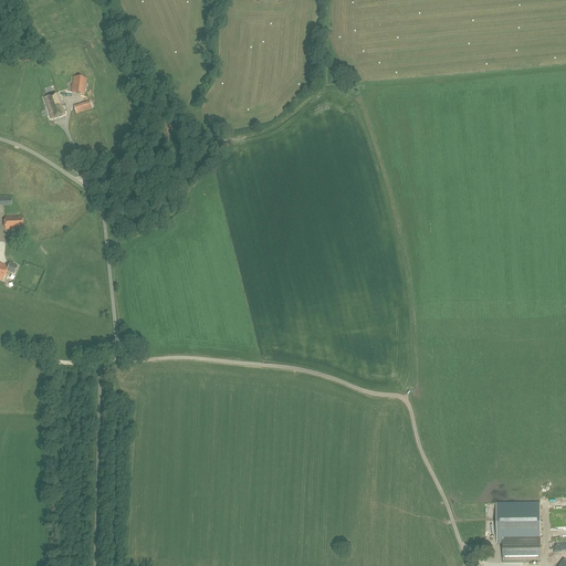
[(28,64),(32,59),(27,55),(22,61),(28,64)]
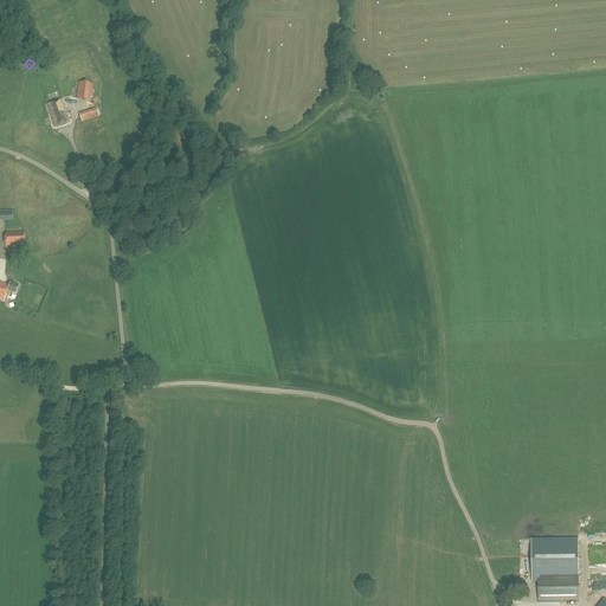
[(79,83),(77,98),(91,100),(92,84),(79,83)]
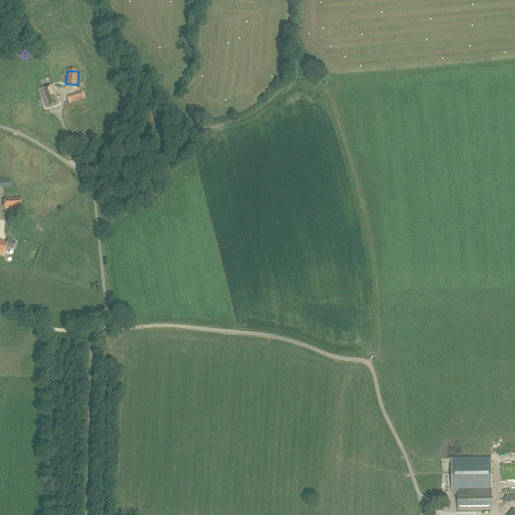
[(59,105),(53,84),(40,90),(46,109),(59,105)]
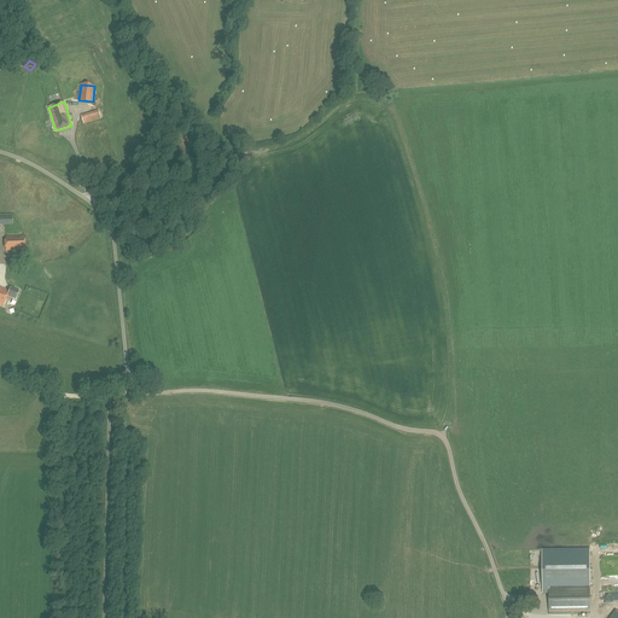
[(101,118),(98,110),(81,116),(83,124),(101,118)]
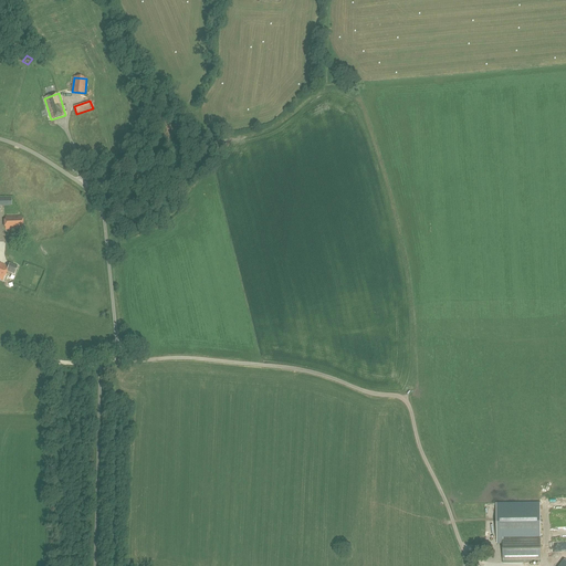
[(6,217),(6,230),(22,229),(22,216),(6,217)]
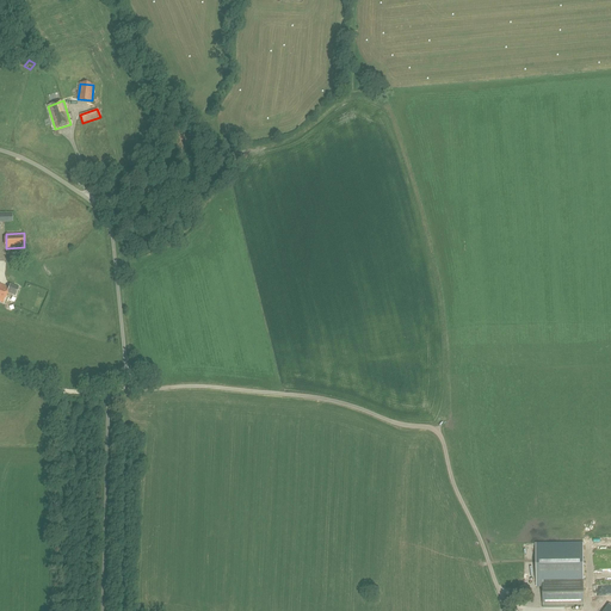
[(0,301),(4,303),(7,292),(16,296),(18,288),(11,285),(10,288),(0,284),(0,301)]
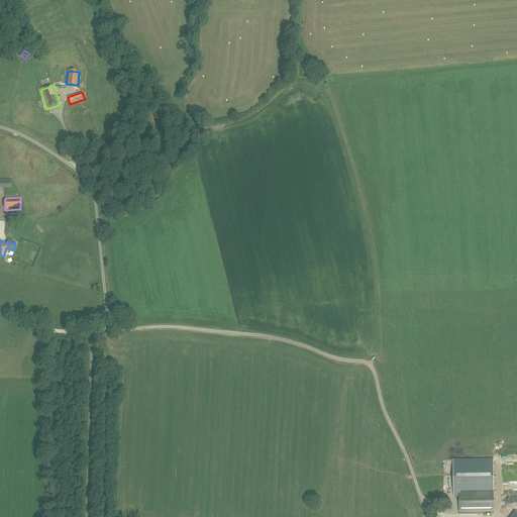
[(494,491),(494,458),(453,459),(454,494),(458,494),(458,492),(493,491),(494,491)]
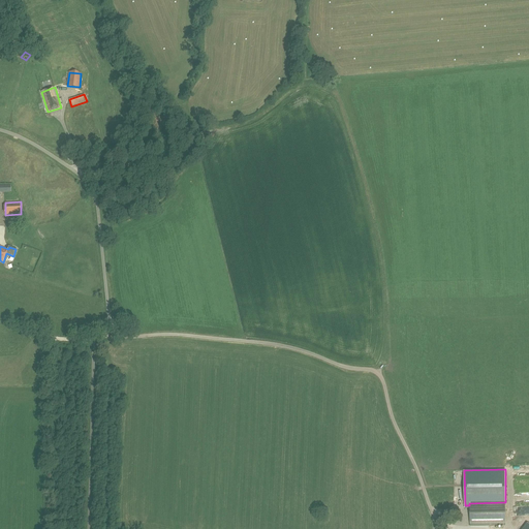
[(469,503),(469,505),(470,526),(505,526),(504,502),(469,503)]
